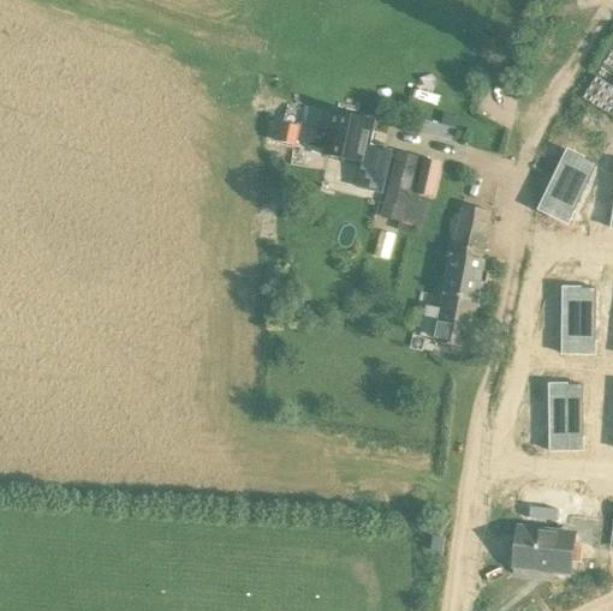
[(612,35),(590,73),(611,85),(612,82),(612,35)]
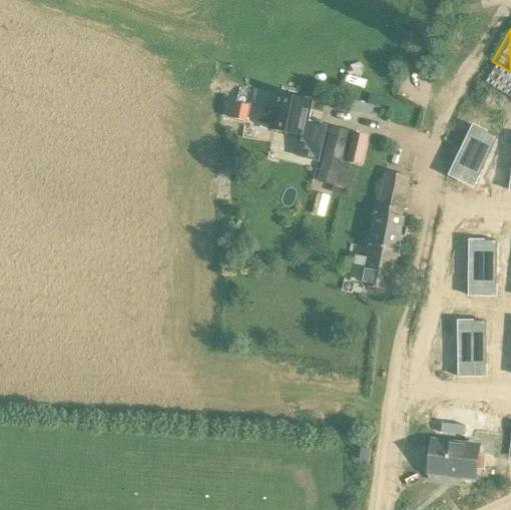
[(324,123),(305,119),(309,96),(277,89),(274,105),(258,102),(254,118),(257,118),(256,123),(300,133),(296,153),(317,158),(324,123)]
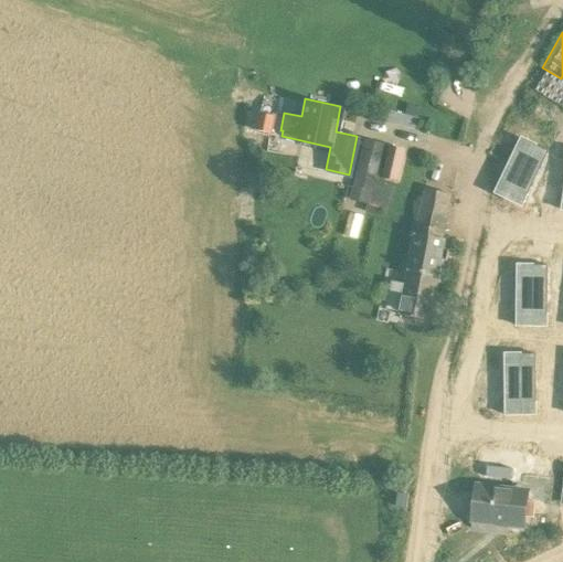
[(269,130),(273,113),(257,109),(254,126),(269,130)]
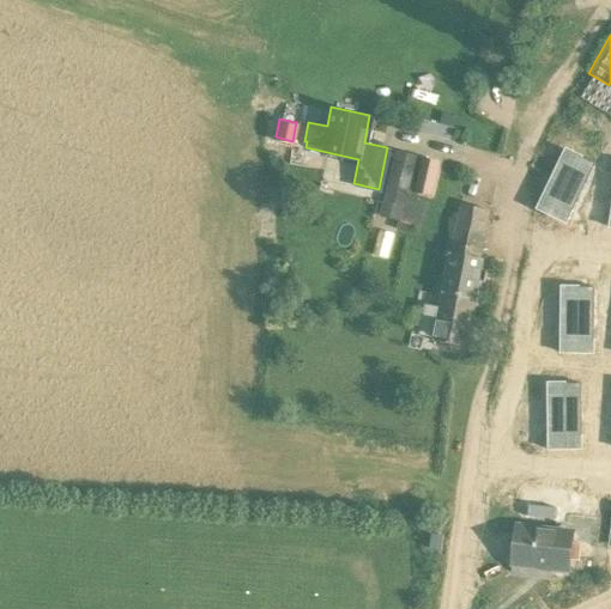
[(393,148),(376,212),(418,223),(424,200),(406,196),(412,175),(417,153),(393,148)]
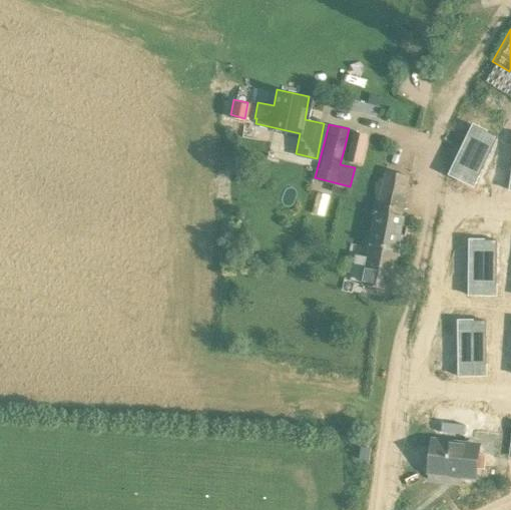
[(368,133),(351,128),(343,160),(360,164),(368,133)]
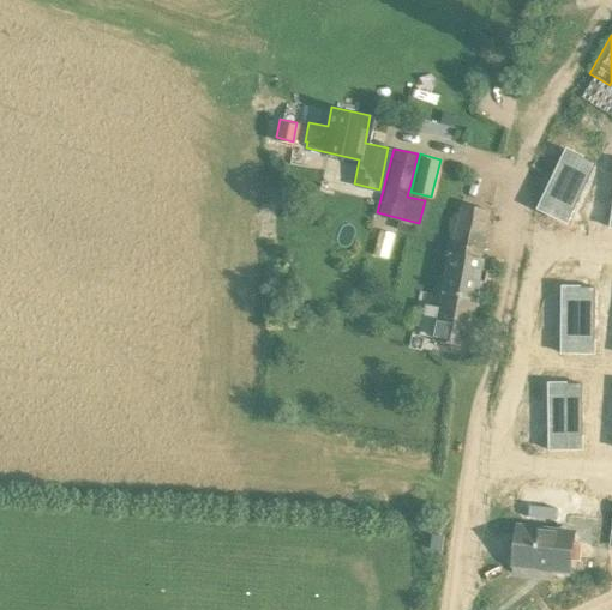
[(558,159),(535,205),(551,212),(557,200),(571,207),(594,161),(581,153),(574,167),(558,159)]
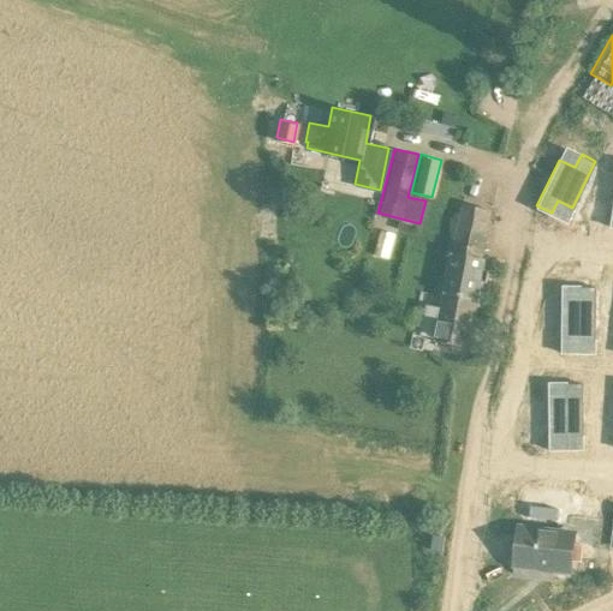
[(583,197),(581,211),(590,213),(591,199),(583,197)]
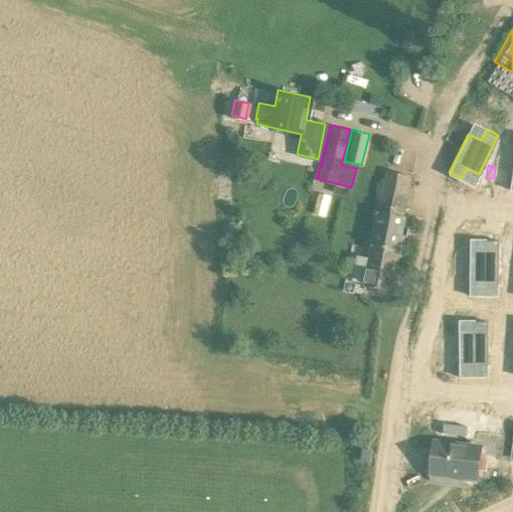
[(383,169),(362,284),(389,289),(397,248),(397,249),(404,215),(402,215),(410,174),(383,169)]
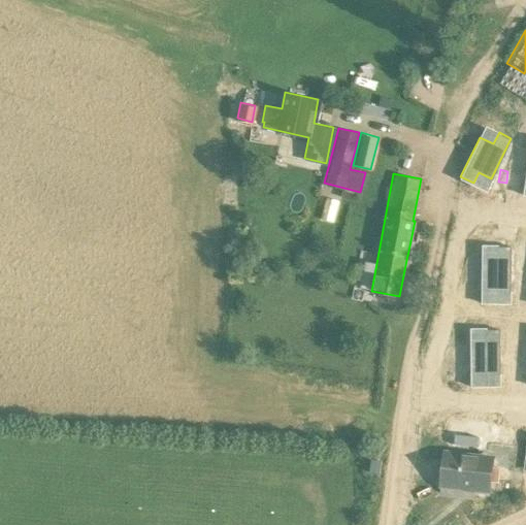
[(514,203),(516,191),(507,189),(505,201),(514,203)]
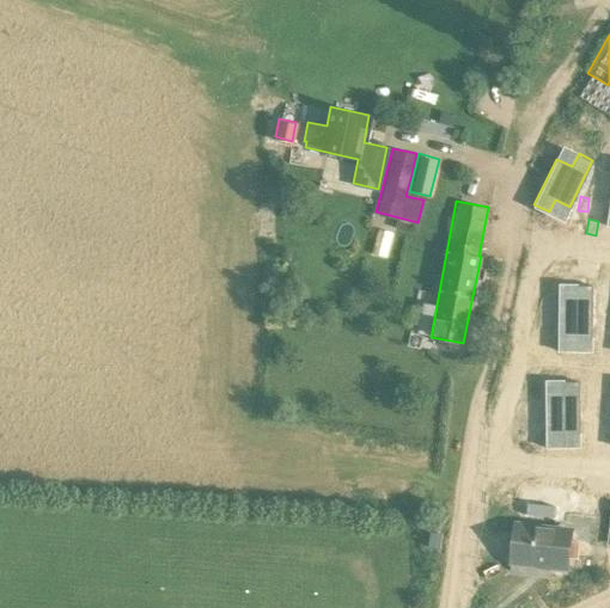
[(389,251),(390,228),(373,227),(372,250),(389,251)]
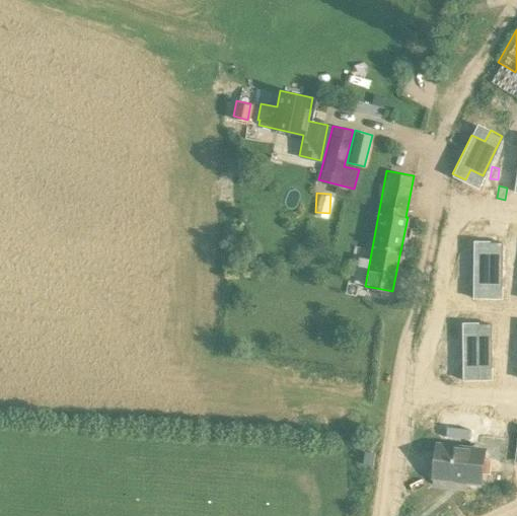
[(473,252),(473,296),(488,296),(488,284),(501,284),(501,240),(489,240),(489,252),(473,252)]
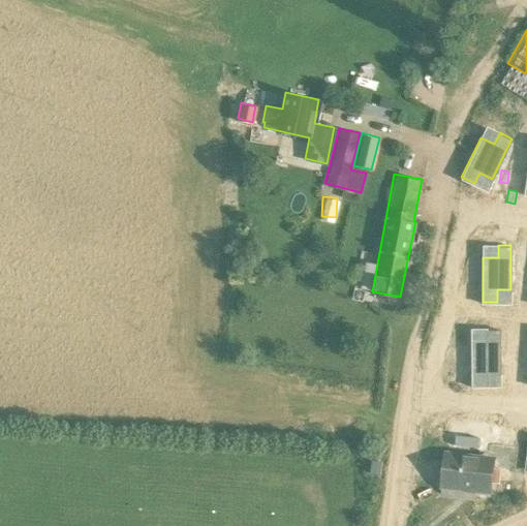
[(461,296),(460,308),(468,308),(469,296),(461,296)]
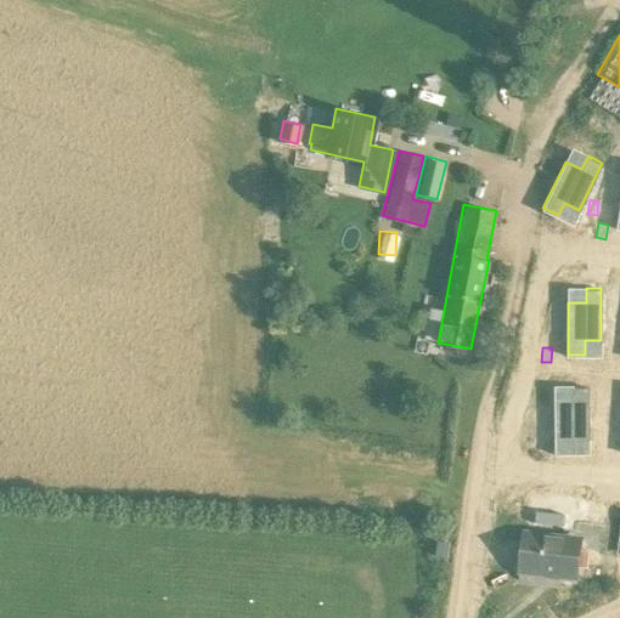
[(619,347),(609,347),(609,362),(619,362),(619,347)]
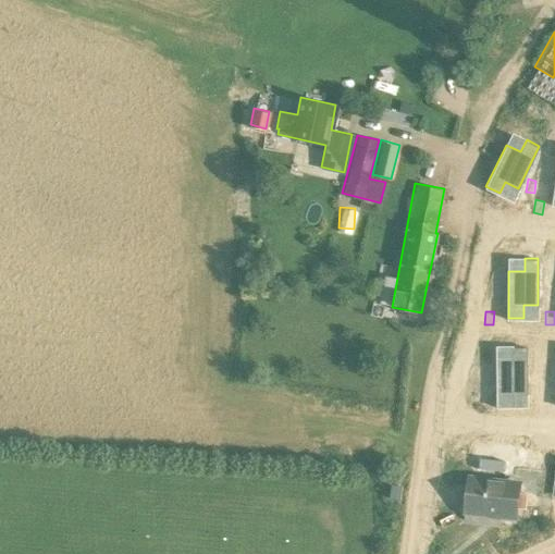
[(513,358),(496,359),(496,405),(513,405),(513,393),(527,392),(526,345),(513,345),(513,358)]
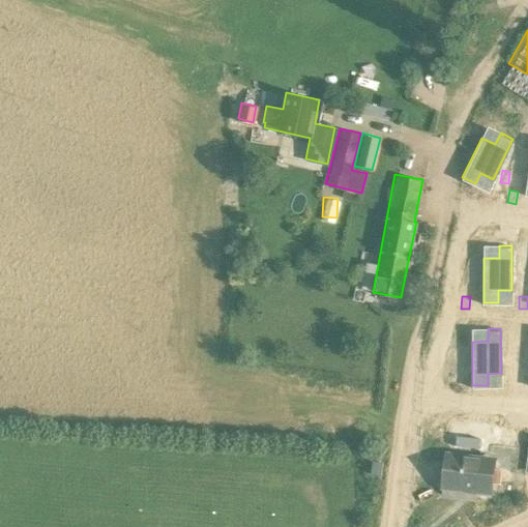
[(442,382),(450,383),(452,371),(444,370),(442,382)]
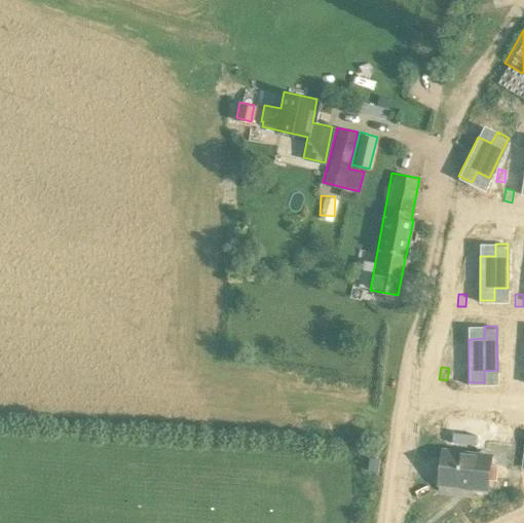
[(512,375),(503,375),(503,387),(512,387),(512,375)]
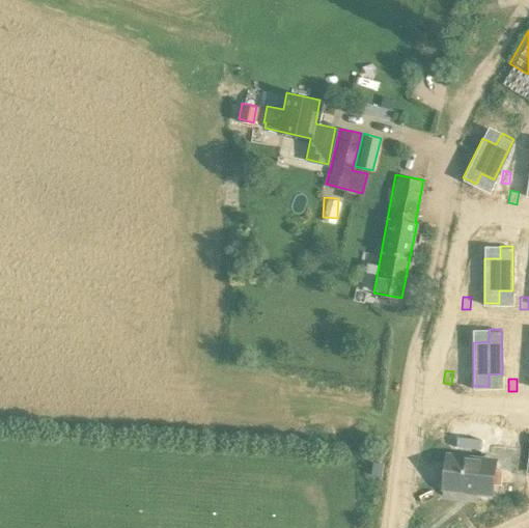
[(437,432),(436,442),(448,443),(449,434),(437,432)]
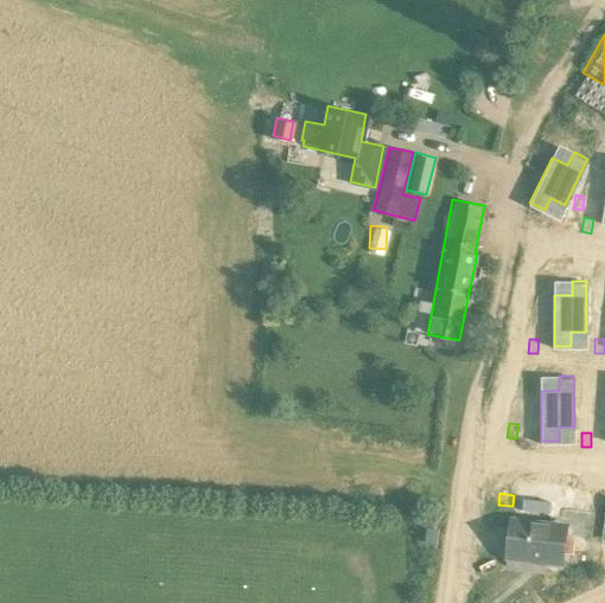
[(562,564),(567,519),(508,513),(503,558),(532,562),(530,564),(543,566),(543,562),(562,564)]
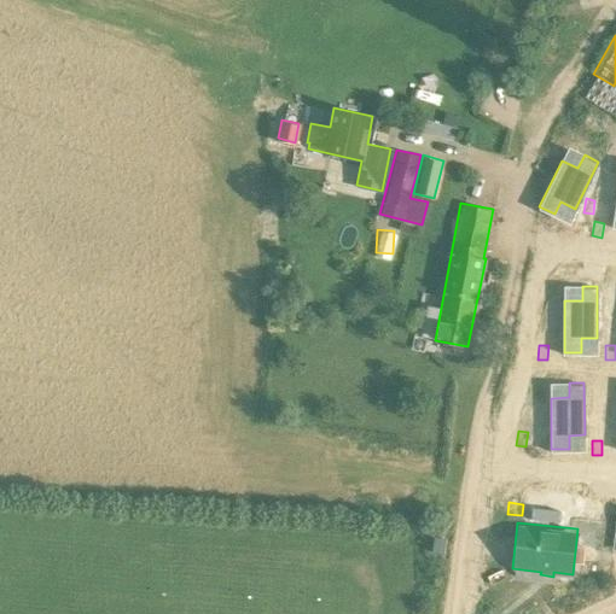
[(437,531),(435,544),(446,547),(447,532),(437,531)]
